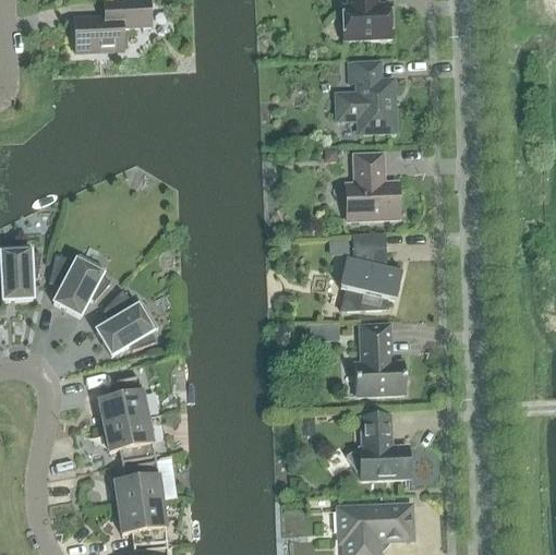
[(123,28),(152,27),(150,0),(105,0),(105,17),(74,19),(76,53),(124,51),(123,28)]
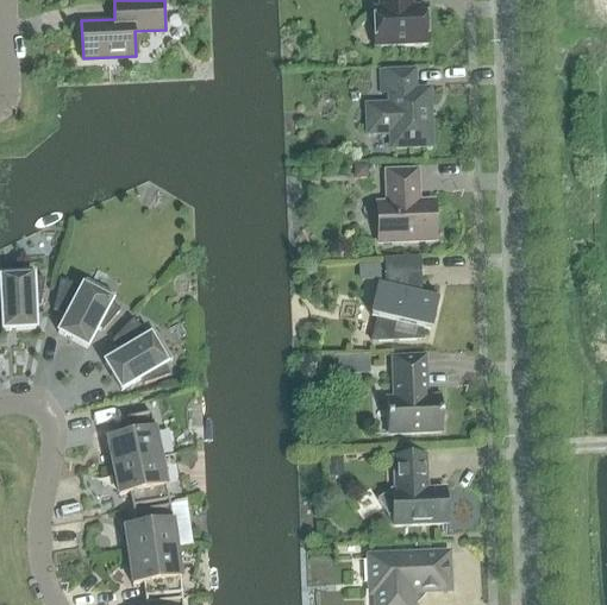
[(380,0),(380,6),(375,6),(376,44),(429,43),(426,4),(412,4),(412,0),(380,0)]
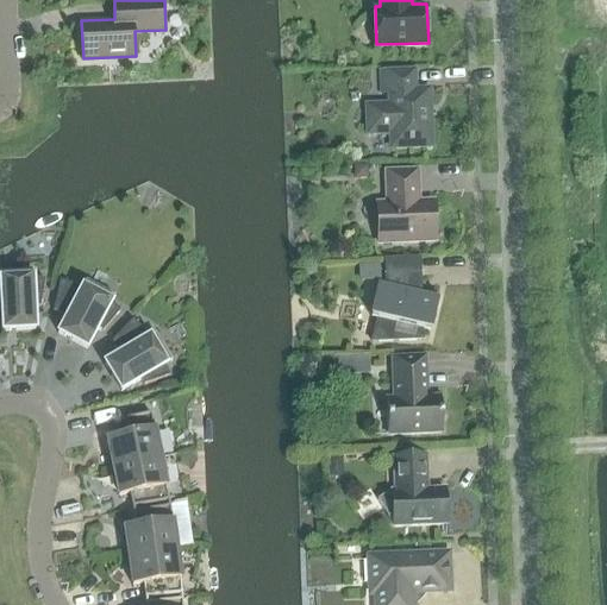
[(393,145),(432,144),(430,87),(415,88),(415,69),(382,70),(382,90),(390,90),(390,102),(368,104),(369,132),(392,131),(393,145)]
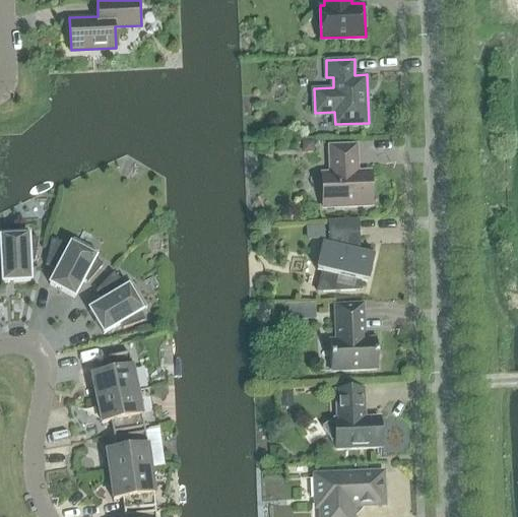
[(314,149),(314,139),(304,140),(304,150),(314,149)]
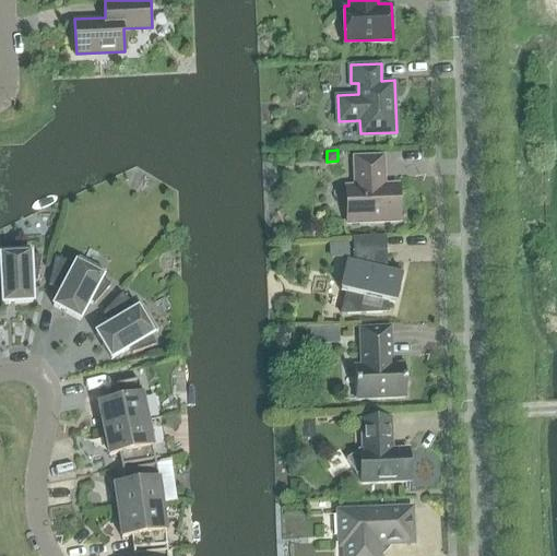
[(356,185),(347,186),(348,221),(400,219),(399,184),(382,184),(381,175),(384,175),(383,155),(355,156),(356,185)]
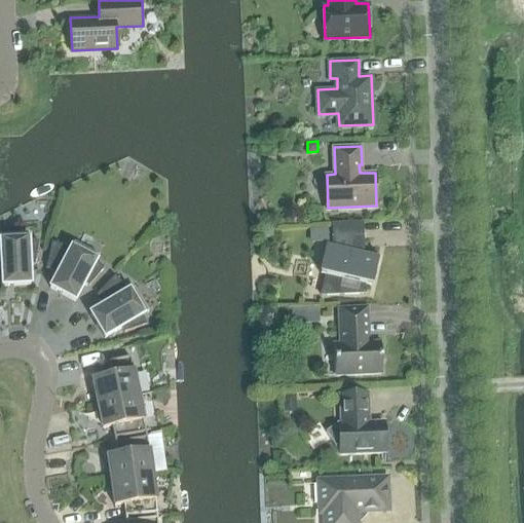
[(321,272),(325,273),(321,293),(366,292),(366,283),(372,284),(378,257),(365,254),(364,220),(333,221),(334,247),(327,246),(321,272)]
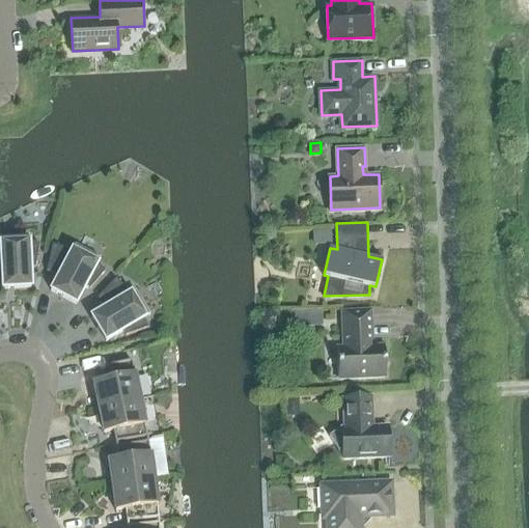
[(333,243),(332,228),(313,229),(313,244),(333,243)]
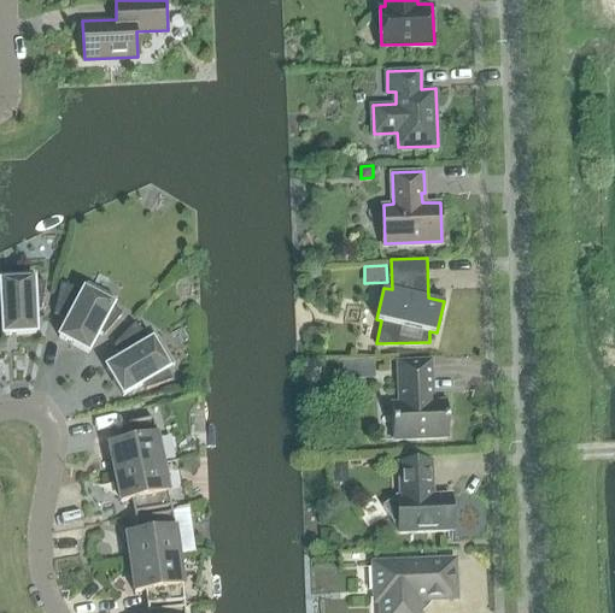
[(36,308),(37,308),(41,308),(46,281),(40,280),(34,280),(34,278),(33,278),(33,280),(17,281),(13,281),(3,282),(3,280),(1,280),(1,282),(0,282),(0,316),(3,316),(4,332),(37,331),(36,308)]
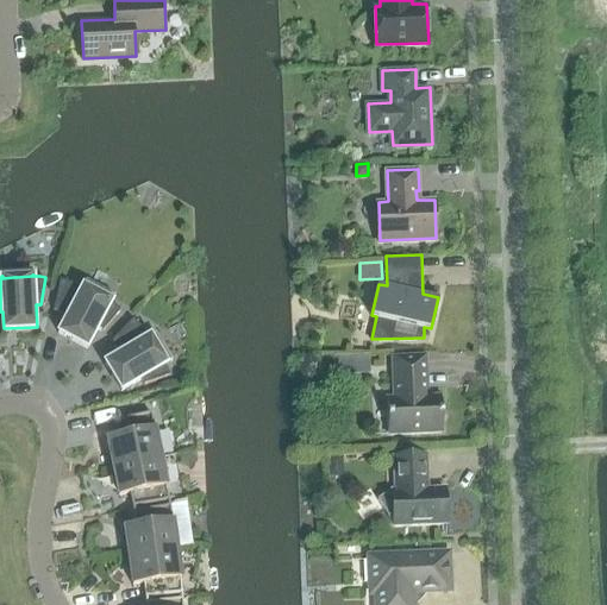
[(82,287),(70,282),(61,279),(55,309),(67,315),(58,331),(88,346),(99,326),(104,329),(121,308),(116,304),(112,301),(113,300),(111,298),(110,301),(97,292),(93,291),(85,287),(85,285),(83,284),(82,287)]
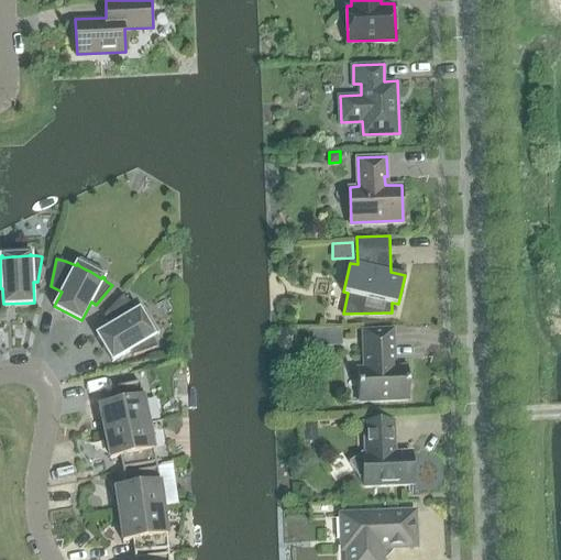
[(97,333),(107,350),(113,360),(131,350),(133,354),(157,346),(155,340),(153,336),(155,335),(154,333),(152,335),(145,322),(144,319),(139,311),(140,310),(139,309),(138,310),(127,297),(123,294),(105,315),(111,326),(97,333)]
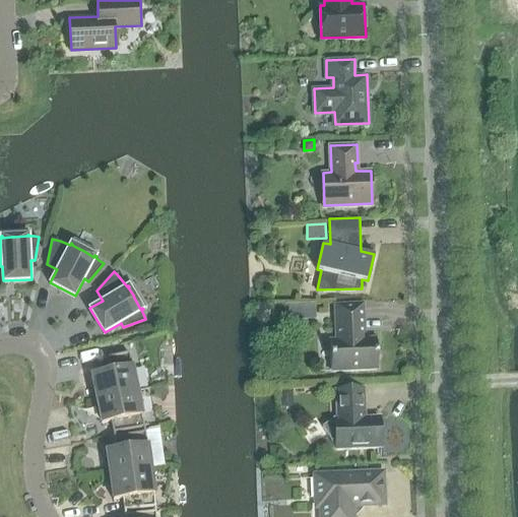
[(316,315),(315,301),(299,302),(299,316),(316,315)]
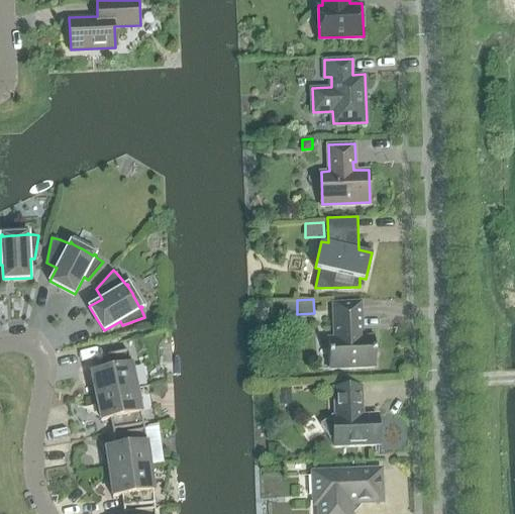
[(285,316),(297,316),(296,300),(284,300),(285,316)]
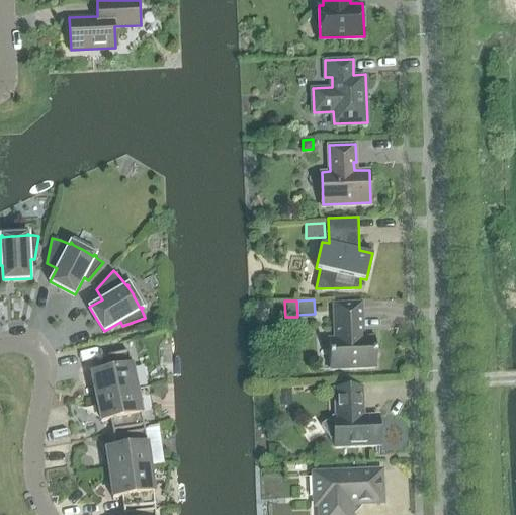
[(376,366),(375,336),(364,336),(362,302),(334,303),(336,337),(330,337),(331,368),(376,366)]
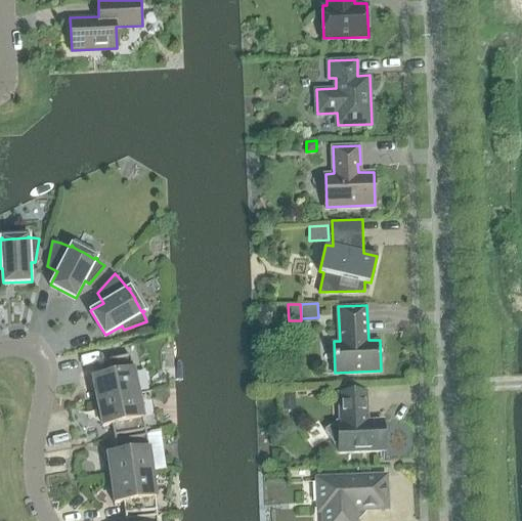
[(93,377),(98,401),(138,392),(130,354),(98,360),(101,375),(93,377)]
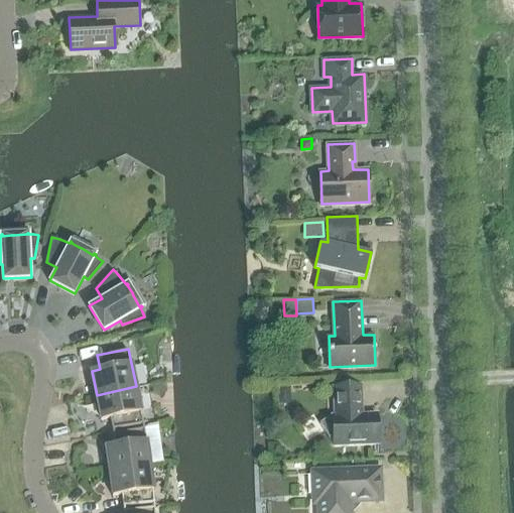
[(378,442),(377,412),(363,412),(362,384),(334,386),(335,414),(333,414),(320,421),(334,443),(335,444),(378,442)]
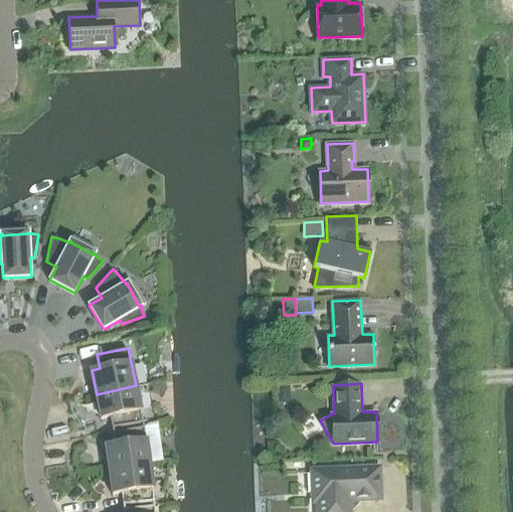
[(136,385),(97,394),(102,417),(110,416),(113,428),(143,421),(141,411),(136,385)]
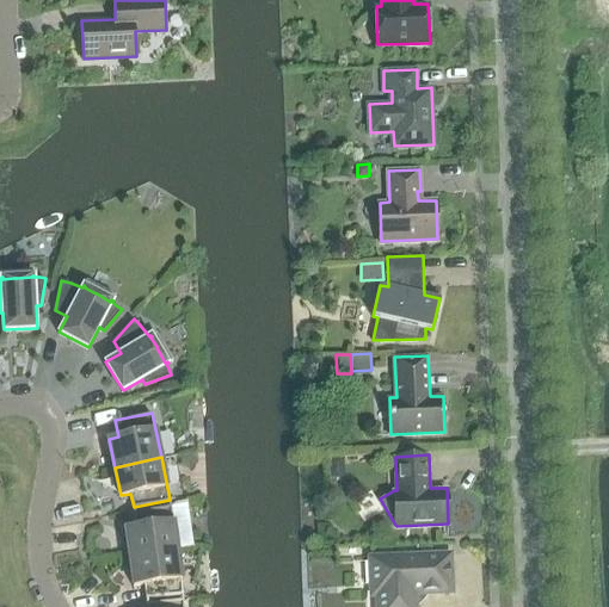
[(125,528),(130,557),(178,550),(172,508),(171,506),(134,512),(136,526),(125,528)]
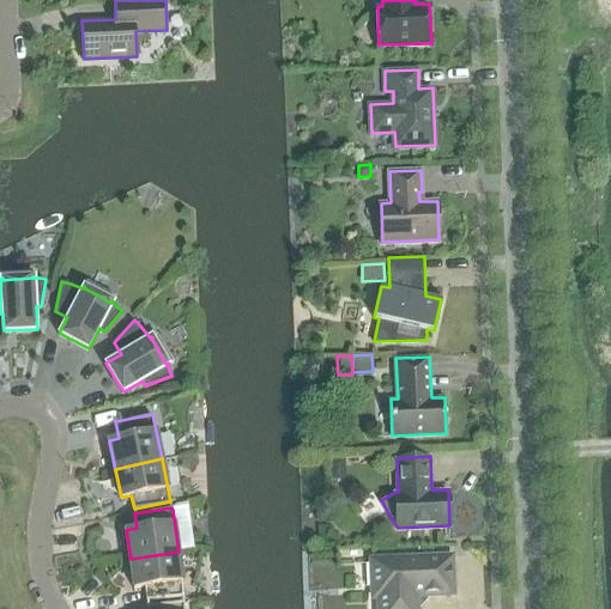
[(179,552),(131,559),(134,588),(145,585),(147,600),(183,596),(182,580),(179,552)]
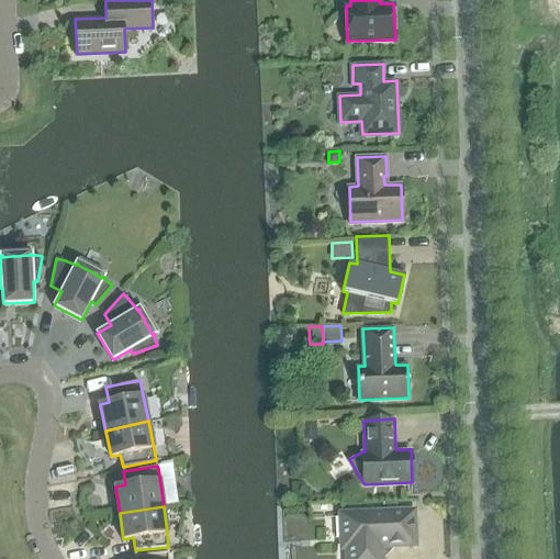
[(344,545),(349,545),(349,558),(381,558),(381,550),(382,551),(389,545),(388,544),(415,543),(413,511),(343,513),(344,545)]
